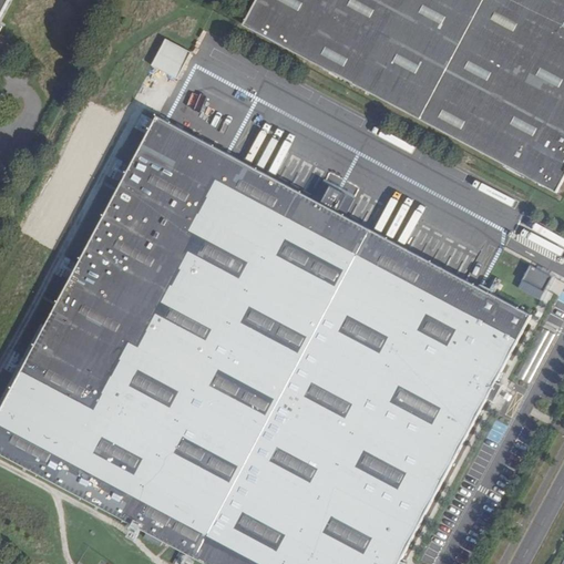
[(256,0),(244,24),(555,190),(563,173),(563,0),(256,0)]
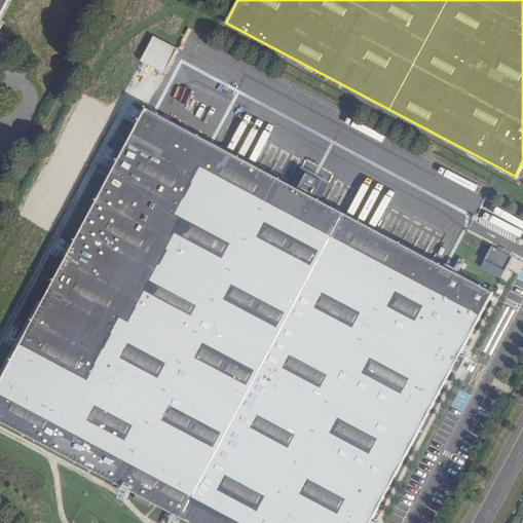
[(147,34),(137,60),(162,69),(172,43),(147,34)]
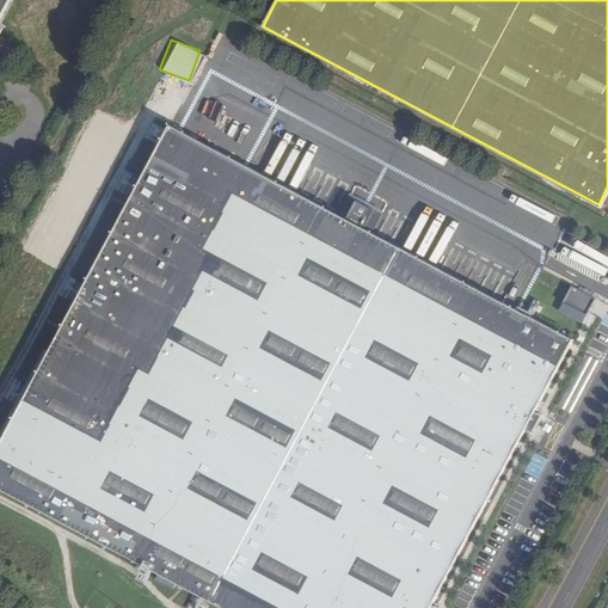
[(516,311),(169,122),(0,435),(0,490),(221,607),(434,607),(435,607),(428,605),(521,429),(528,433),(538,416),(530,412),(570,339),(516,311)]
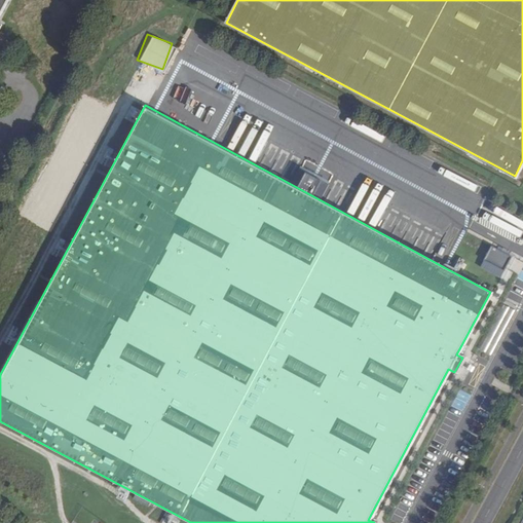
[(297,179),(306,186),(311,179),(302,172),(297,179)]
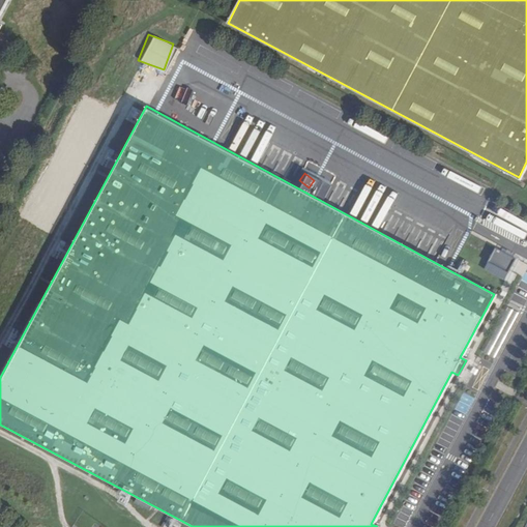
[(500,276),(511,256),(491,245),(480,266),(500,276)]
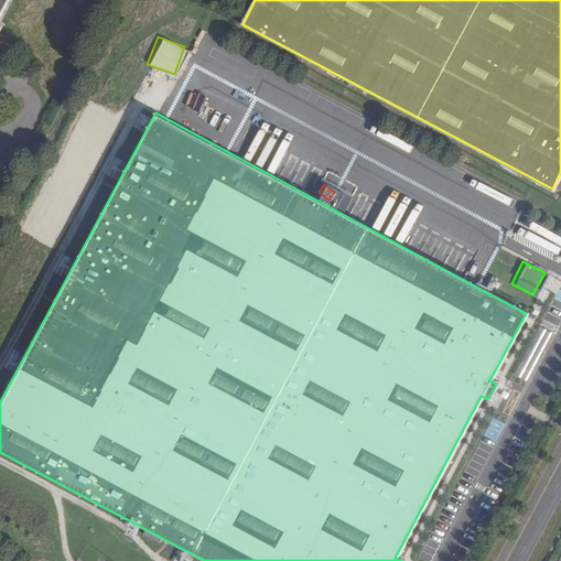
All buildings are outlined.
